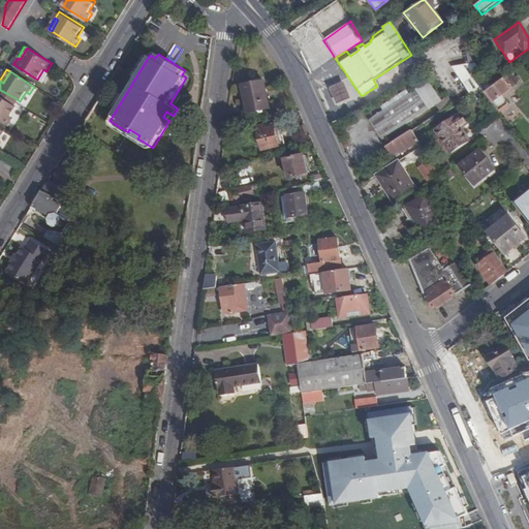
[(478,87),(480,91),(489,85),(480,72),(472,78),(478,87)]
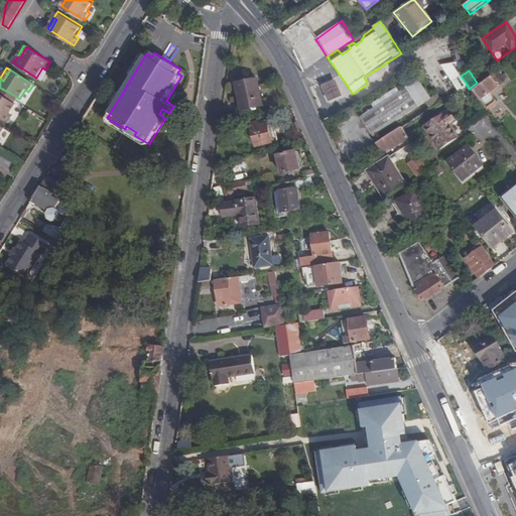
[(498,84),(491,76),(472,89),(479,98),(498,84)]
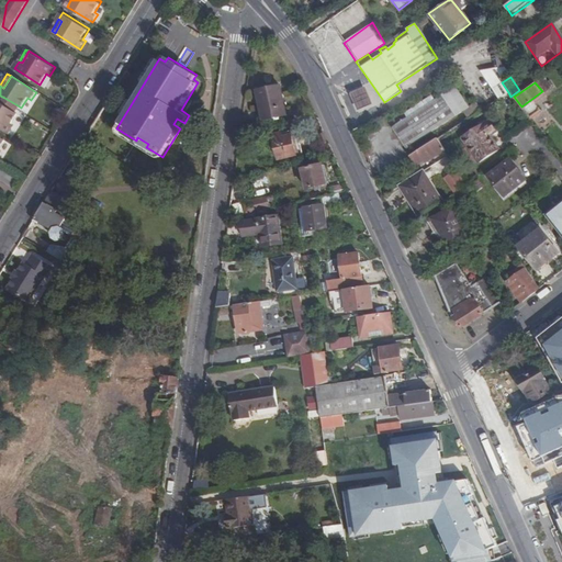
[(366,85),(350,91),(358,109),(373,102),(366,85)]
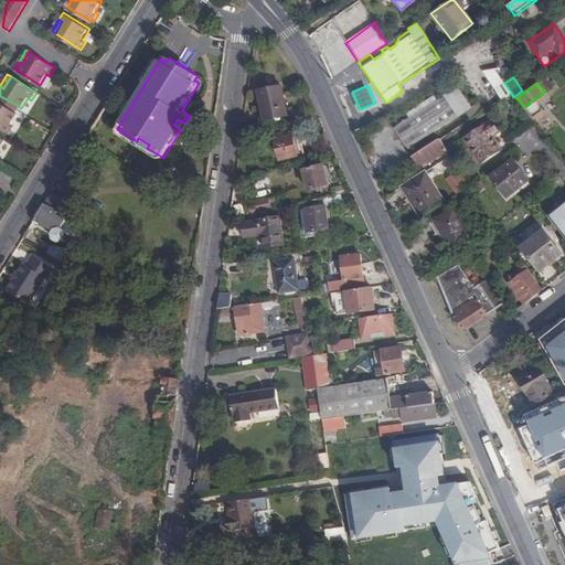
[(283,86),(262,89),(267,119),(281,117),(289,116),(283,86)]
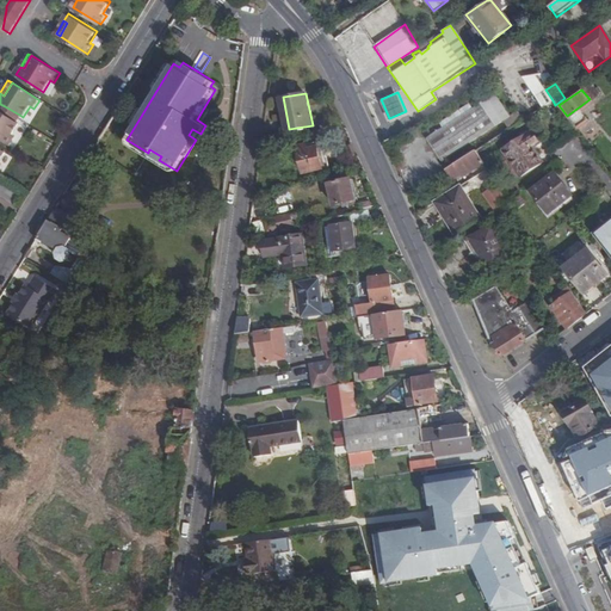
[(505,118),(508,116),(494,93),(427,137),(443,161),(505,118)]
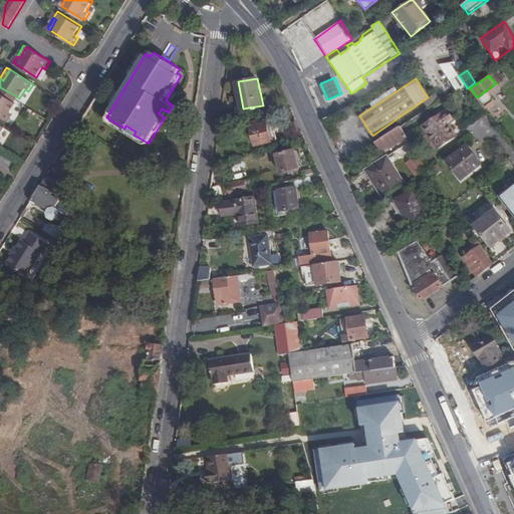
[(14,99),(16,96),(4,89),(3,91),(1,94),(12,102),(14,99)]
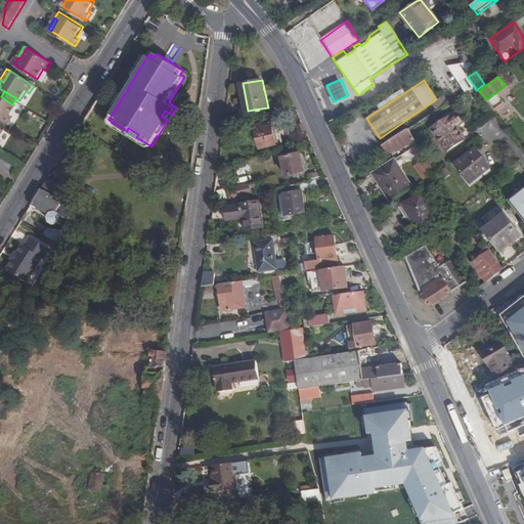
[(433,101),(438,110),(448,102),(443,94),(436,99),(433,101)]
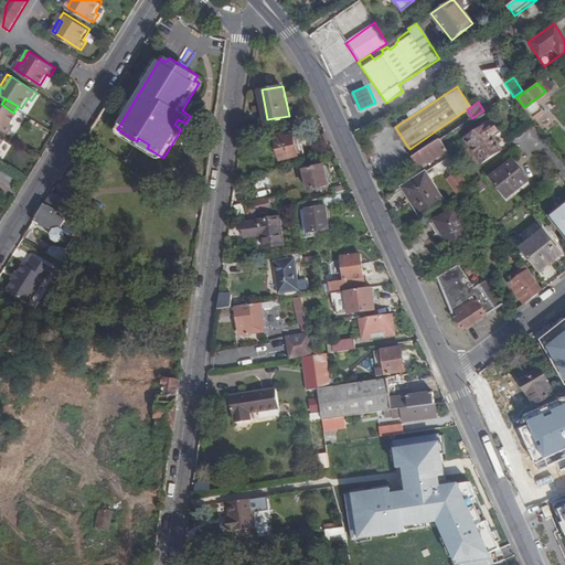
[(13,113),(1,104),(0,104),(0,129),(9,136),(13,127),(11,126),(18,115),(13,113)]
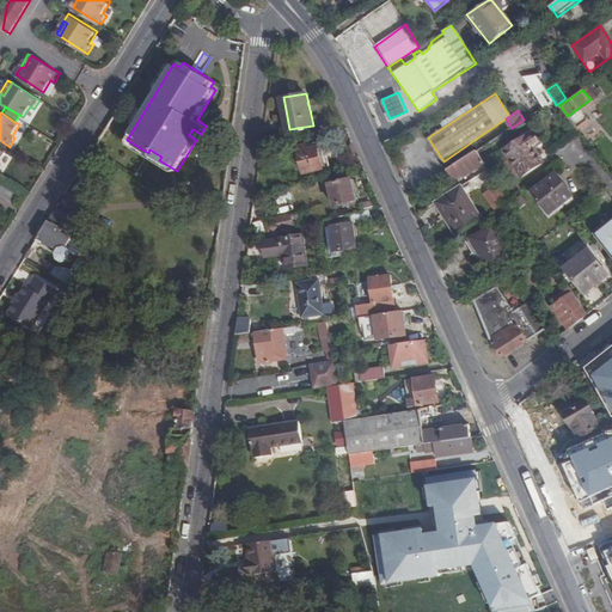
[(189,135),(196,140),(201,134),(193,129),(189,135)]
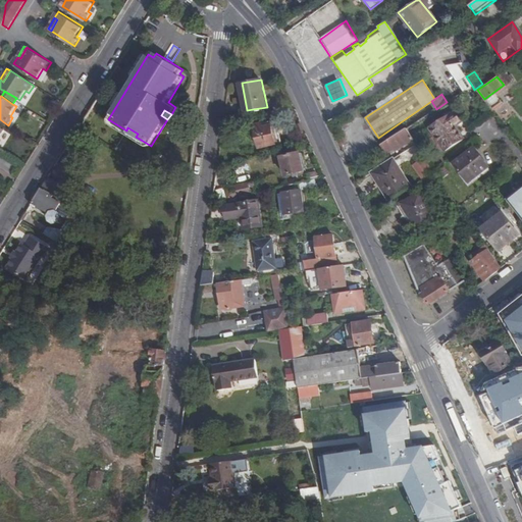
[(453,113),(429,128),(444,152),(462,140),(454,127),(460,123),(453,113)]
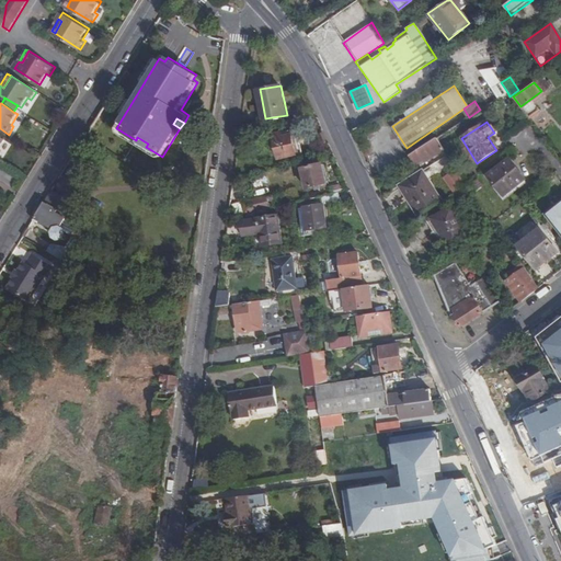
[(284,132),(275,134),(281,158),(305,153),(300,134),(285,137),(284,132)]
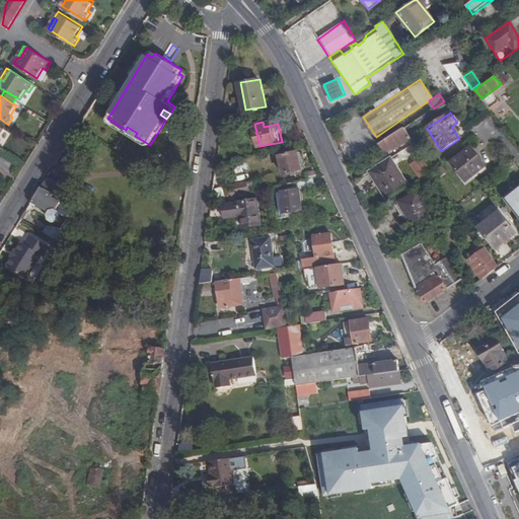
[(402,128),(379,144),(380,146),(386,154),(410,138),(403,129),(402,128)]
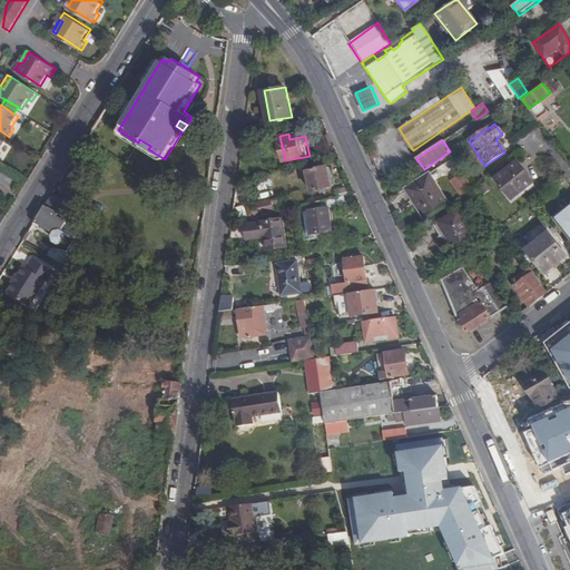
[(518,160),(497,178),(513,199),(534,182),(518,160)]
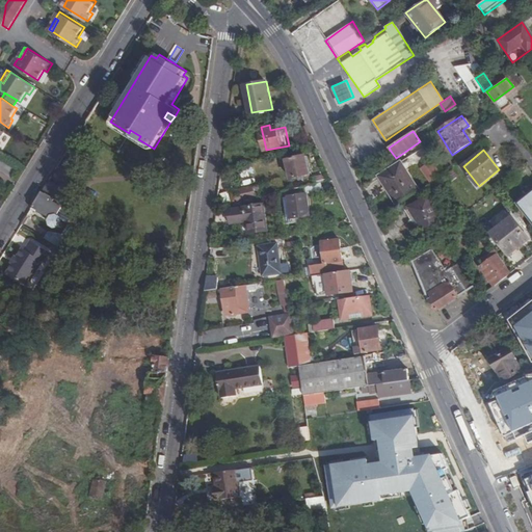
[(308,155),(288,160),(292,179),(312,174),(308,155)]
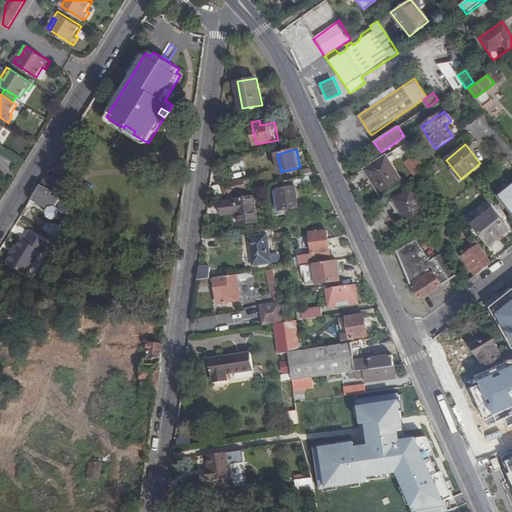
[(403,161),(413,177),(419,173),(425,170),(414,154),(403,161)]
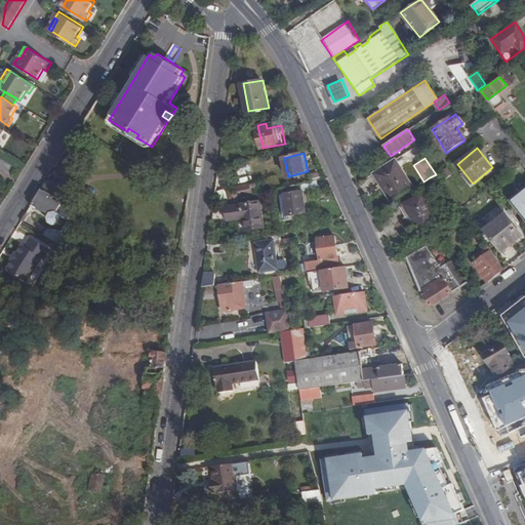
[(371,174),(389,202),(411,190),(393,161),(382,168),(371,174)]
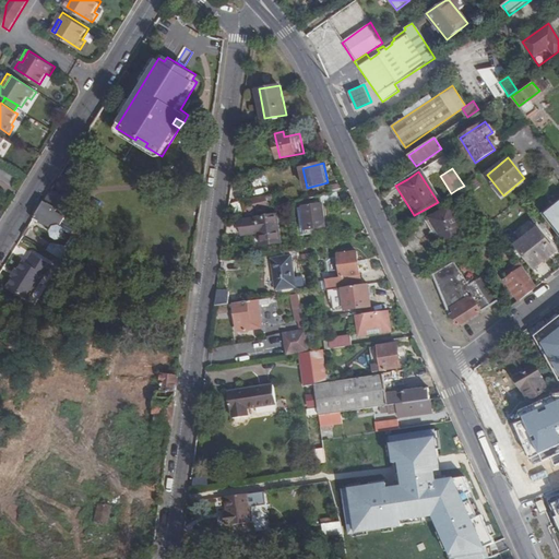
[(465,185),(470,190),(477,185),(471,177),(464,182),(465,185)]
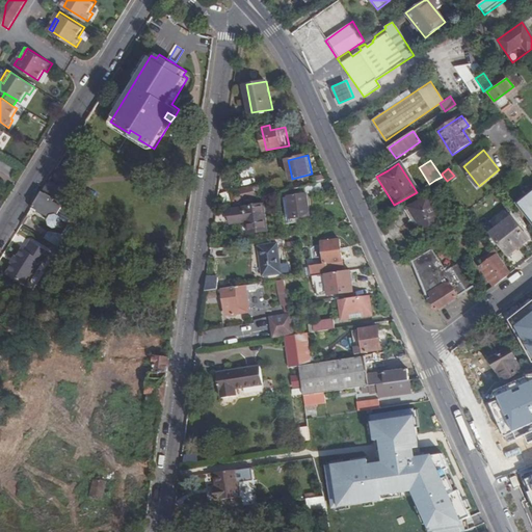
[(442,189),(449,184),(447,181),(443,176),(442,177),(435,180),(442,189)]
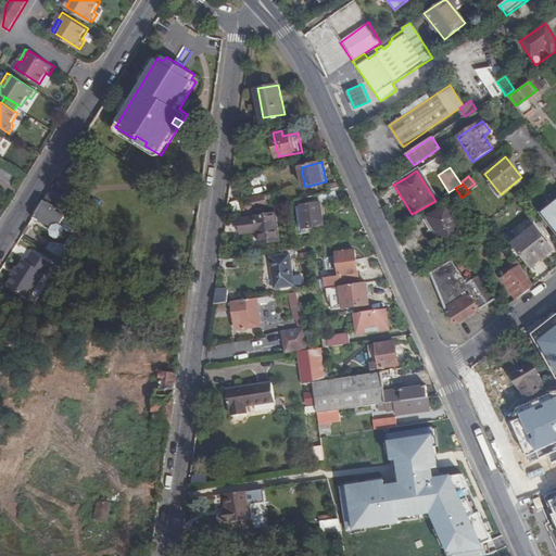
[(58,212),(66,216),(76,223),(77,224),(85,211),(52,190),(45,201),(58,210),(58,212)]
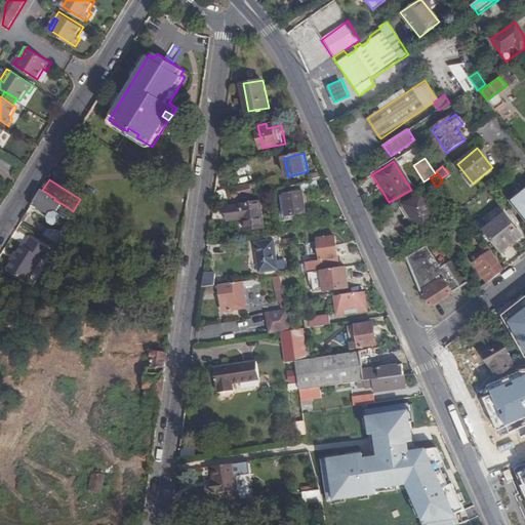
[(318,179),(285,187),(286,194),(305,191),(305,192),(320,190),(318,179)]
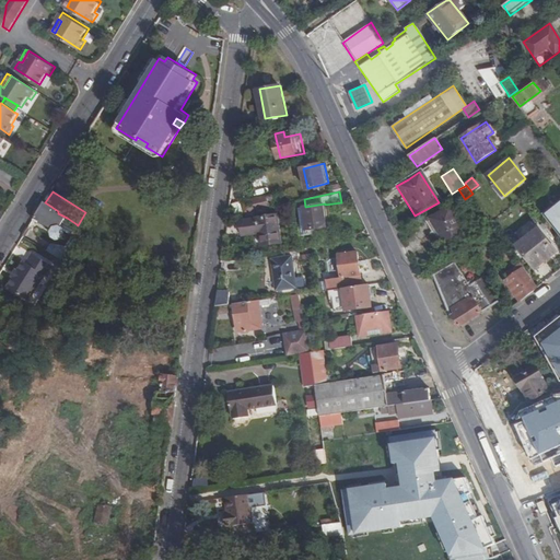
[(244,199),(247,212),(270,207),(268,195),(244,199)]
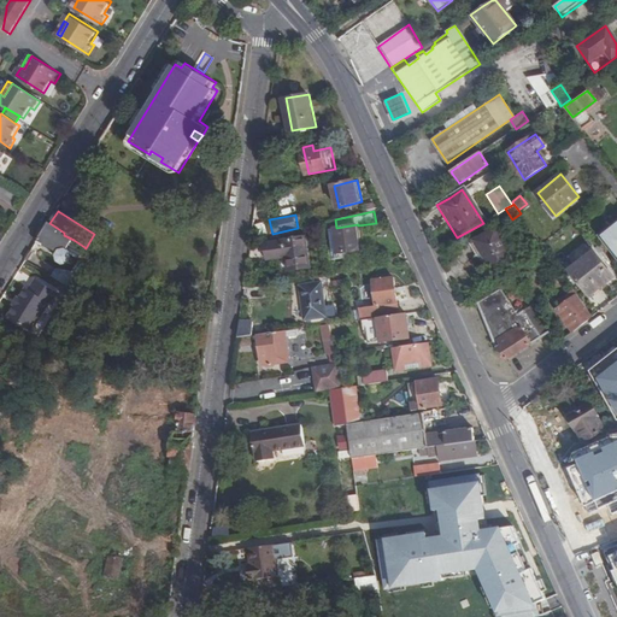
[(66,251),(74,240),(64,235),(64,233),(50,223),(37,242),(43,246),(45,242),(65,254),(66,251)]
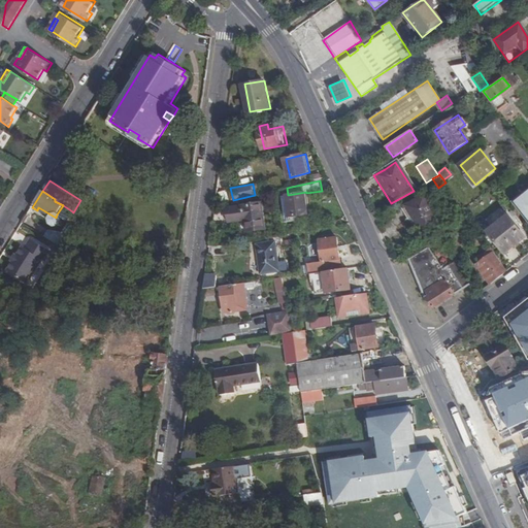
[(306,192),(288,195),(291,217),(309,213),(306,193),(306,192)]
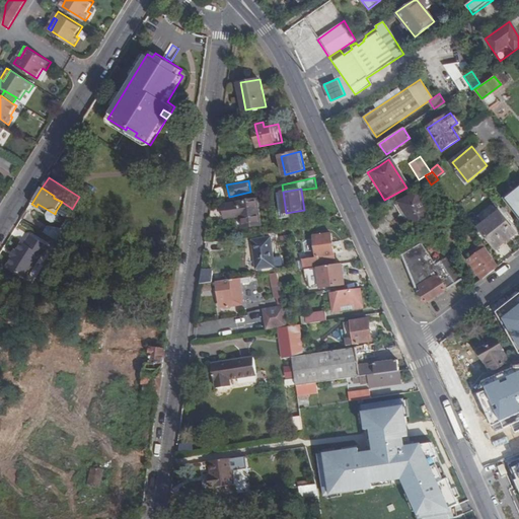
[(518,189),(506,199),(518,215),(518,189)]
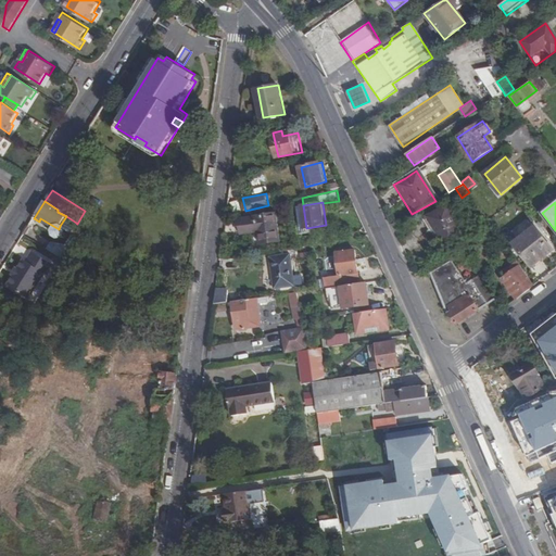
[(446,207),(439,212),(429,218),(437,231),(446,248),(463,237),(446,207)]
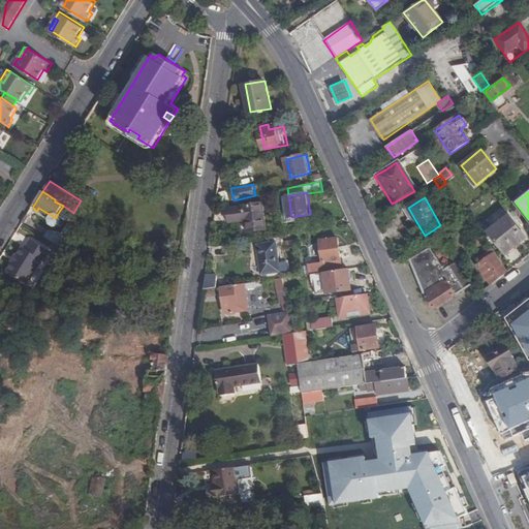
[(409,223),(415,220),(408,208),(417,201),(415,198),(400,208),(409,223)]
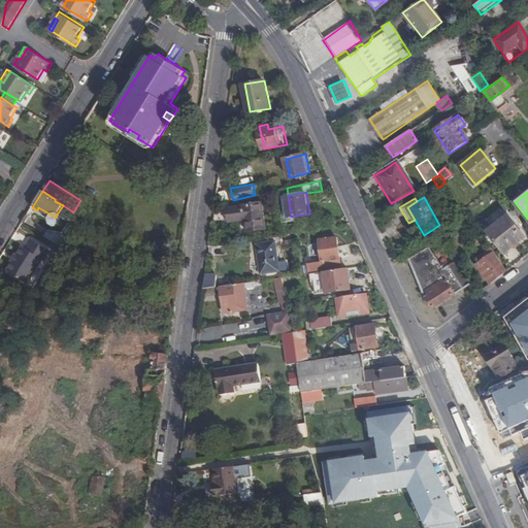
[(264,201),(244,204),(244,205),(230,208),(232,222),(246,220),(249,231),(268,229),(264,201)]
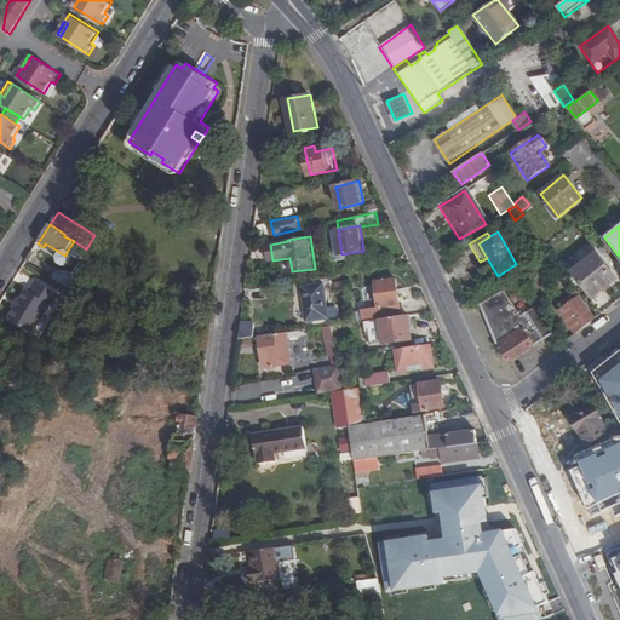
[(74,241),(67,252),(78,259),(85,248),(74,241)]
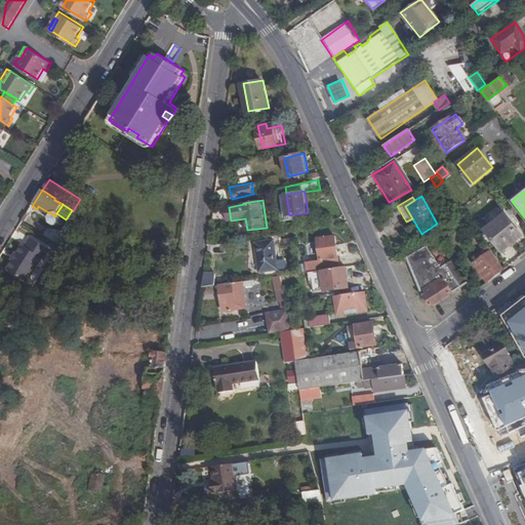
[(505,214),(485,230),(501,250),(521,236),(505,214)]
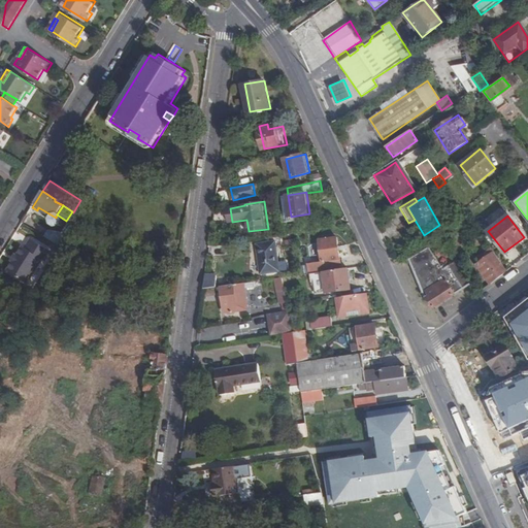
[(51,231),(46,237),(56,243),(60,237),(51,231)]
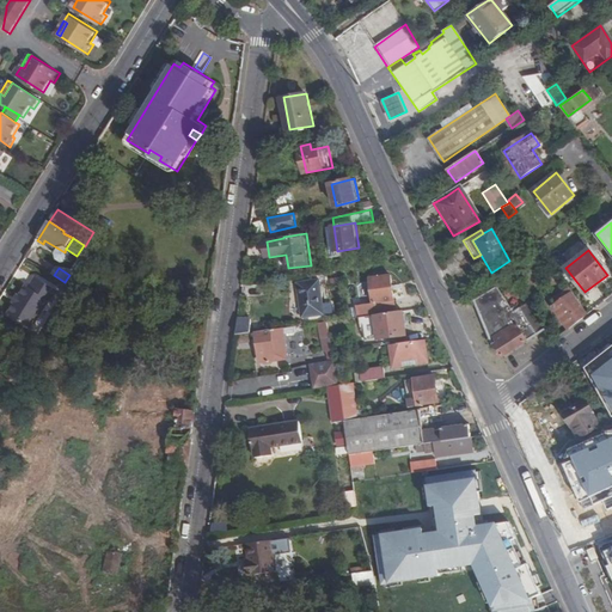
[(65,282),(80,292),(86,279),(73,270),(69,275),(65,282)]
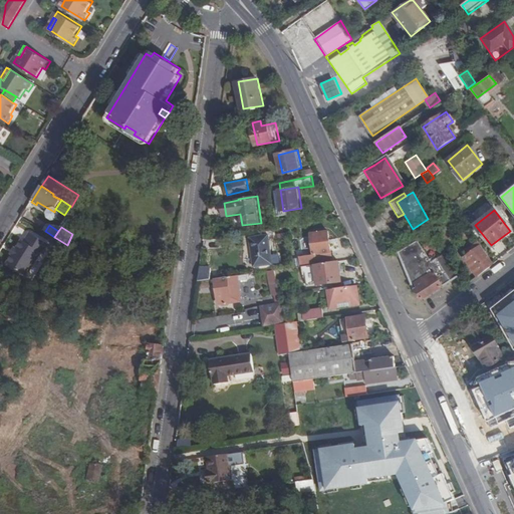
[(330,231),(312,234),(314,255),(333,252),(330,231)]
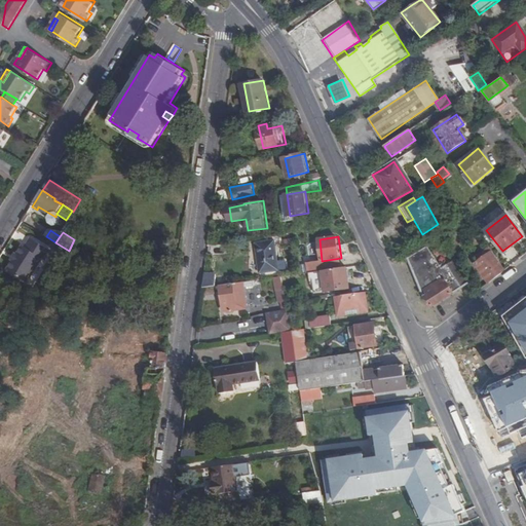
[(24,247),(17,256),(13,262),(8,270),(28,282),(43,259),(46,260),(52,251),(32,238),(26,249),(24,247)]
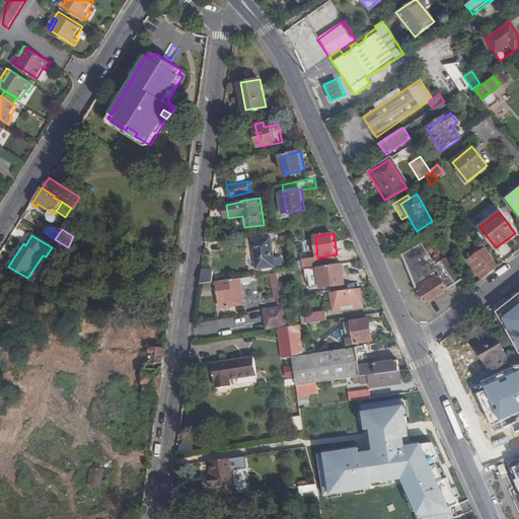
[(274,236),(254,239),(258,269),(278,266),(274,236)]
